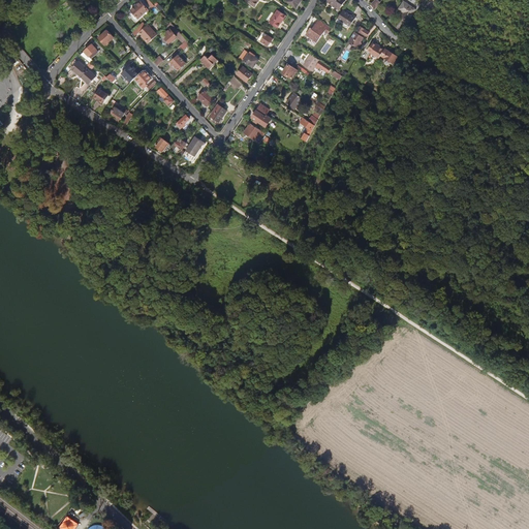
[(341,9),(347,0),(331,0),(330,2),(341,9)]
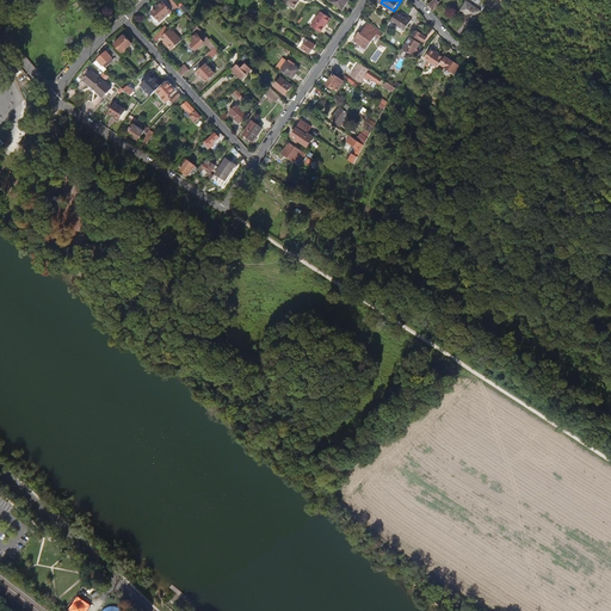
[(433,11),(440,0),(430,0),(427,5),(433,11)]
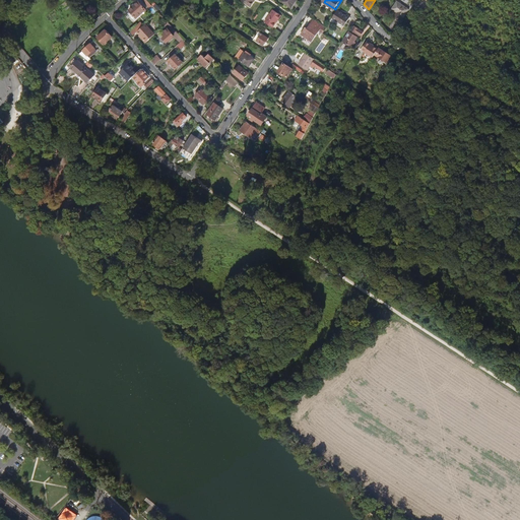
[(137,17),(146,9),(139,1),(130,10),(137,17)]
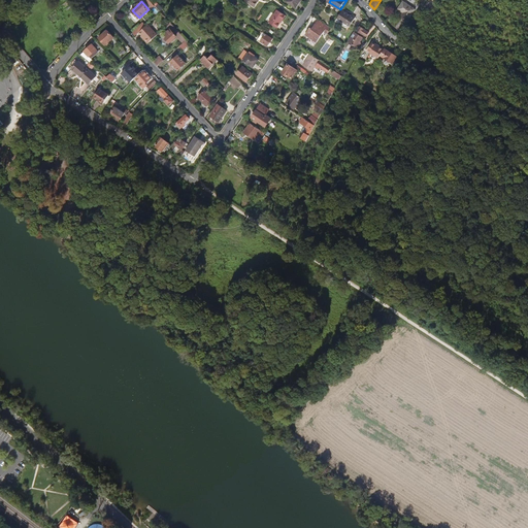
[(406,21),(415,9),(403,1),(398,8),(403,12),(400,17),(406,21)]
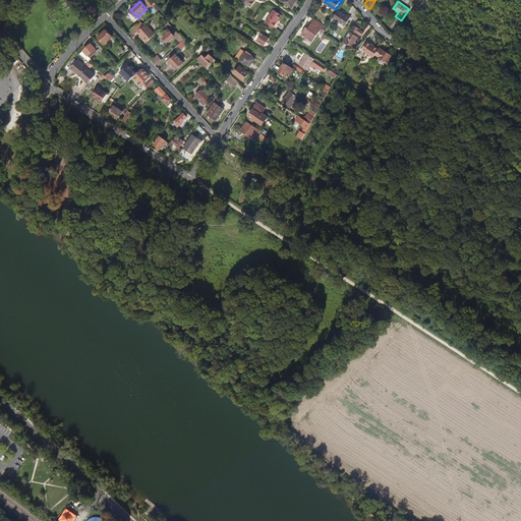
[(274,27),(282,15),(274,10),(266,22),(274,27)]
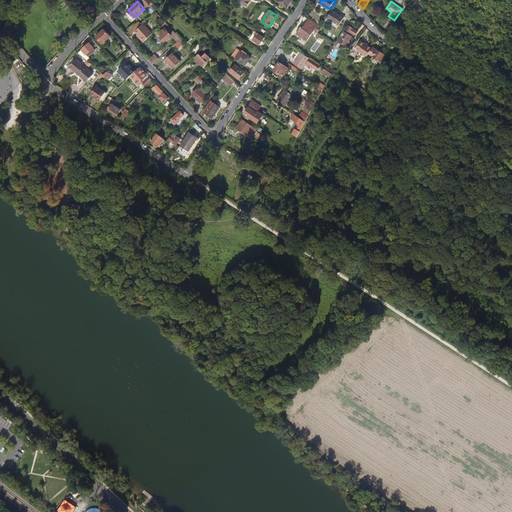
[(340,26),(346,17),(342,15),(342,16),(333,10),(328,18),(335,23),(340,26)]
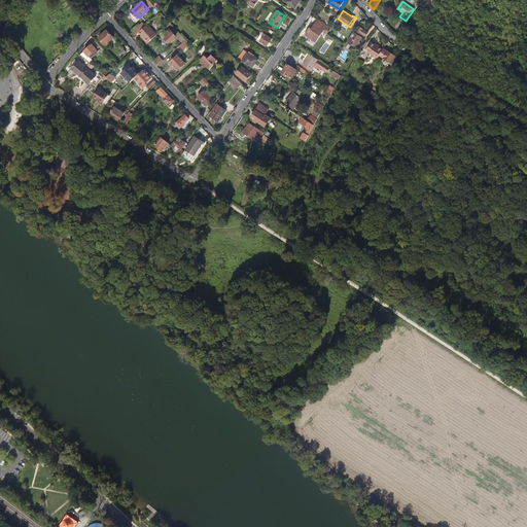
[(317,42),(328,26),(318,20),(312,30),(311,29),(306,35),(317,42)]
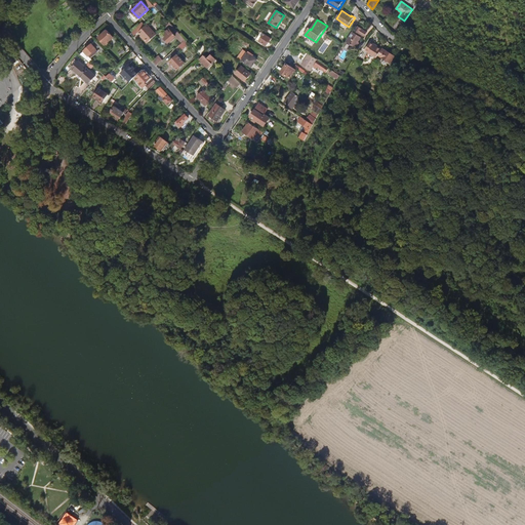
[(149,42),(156,35),(147,25),(138,33),(142,36),(143,35),(149,42)]
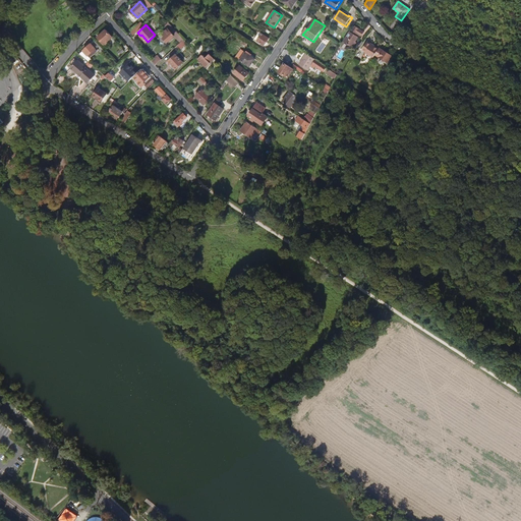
[(356,37),(357,34),(361,37),(364,32),(361,31),(362,29),(360,27),(360,29),(355,25),(351,33),(349,32),(343,40),(353,47),(356,43),(355,43),(358,38),(356,37)]
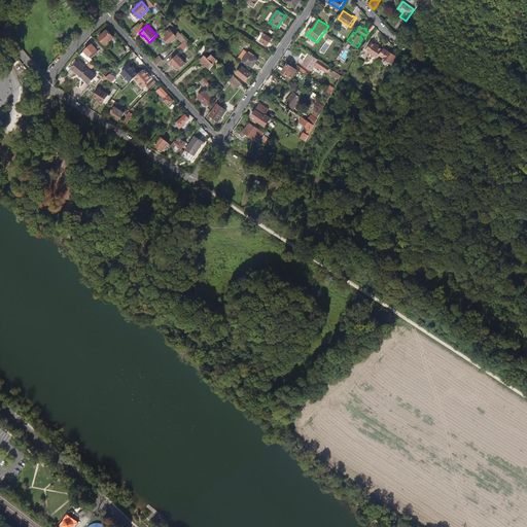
[(177,35),(170,28),(165,33),(167,36),(166,37),(170,41),(177,35)]
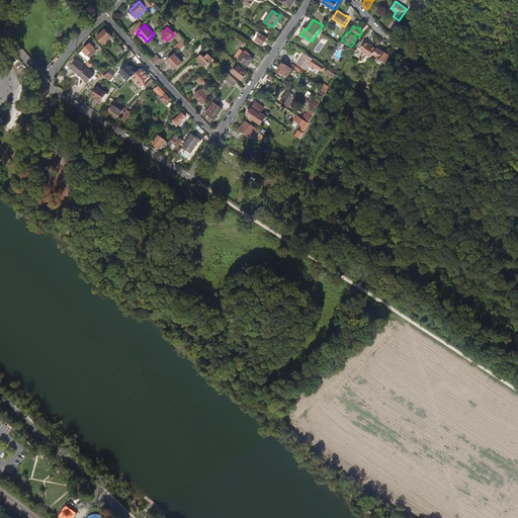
[(104,45),(112,37),(106,30),(98,37),(104,45)]
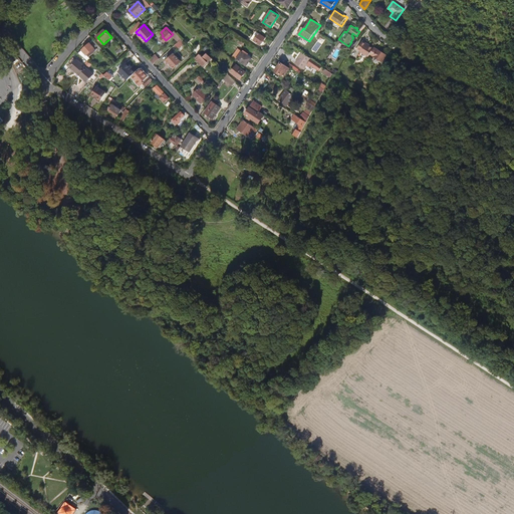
[(260,45),(266,36),(257,30),(251,38),(260,45)]
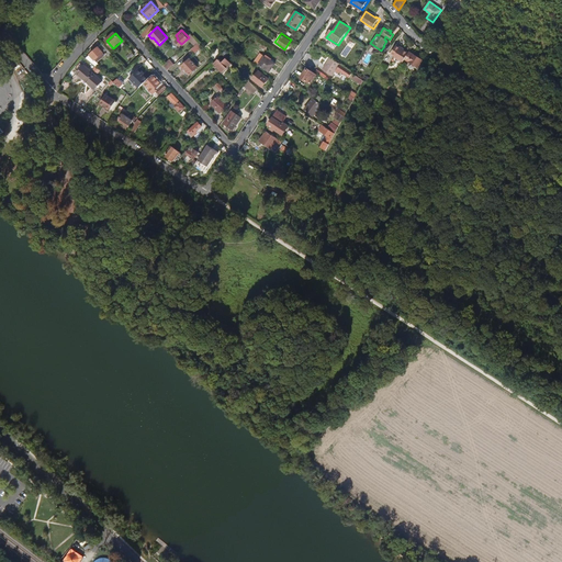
[(193,54),(201,46),(198,42),(190,49),(193,54)]
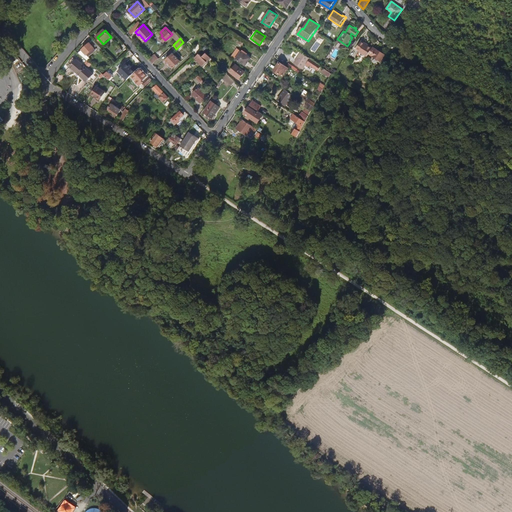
[(88,55),(99,45),(94,40),(79,53),(89,62),(92,59),(88,55)]
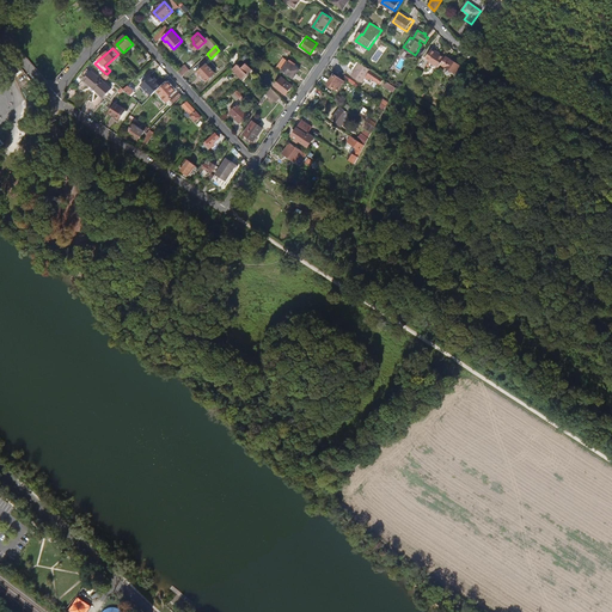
[(441,63),(445,57),(436,53),(438,51),(433,49),(426,59),(429,61),(427,66),(436,72),(441,63)]
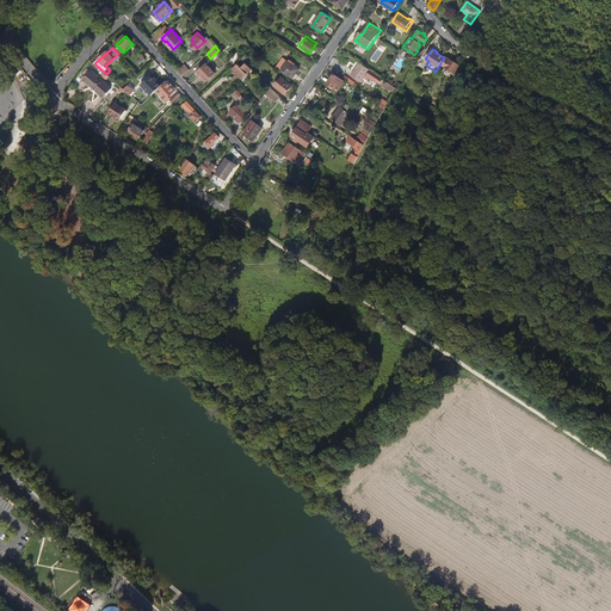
[(294,76),(300,67),(289,60),(284,56),(278,63),(283,67),(282,68),(294,76)]
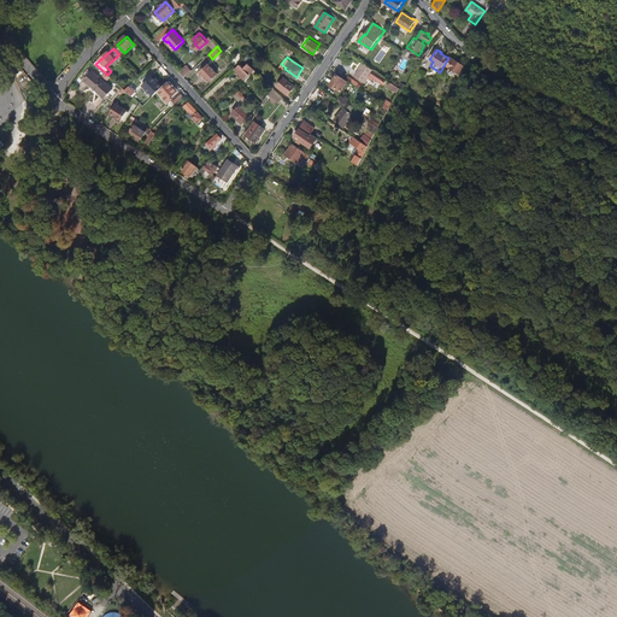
[(458,74),(463,66),(450,57),(448,58),(445,64),(458,74)]
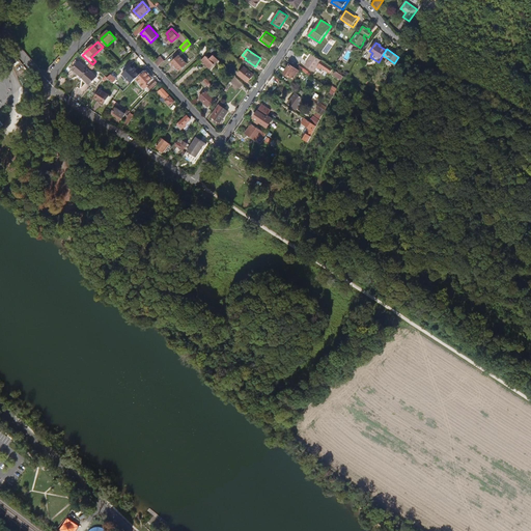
[(10,57),(15,54),(11,50),(4,56),(10,62),(12,60),(10,57)]
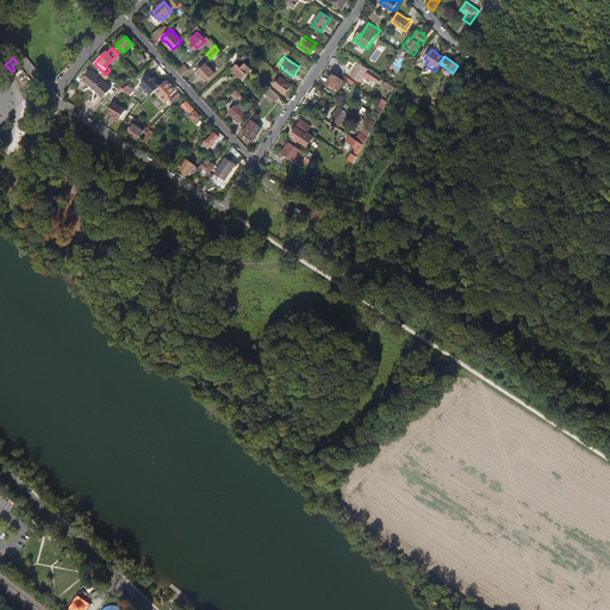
[(242,78),(251,68),(246,62),(241,67),(237,63),(232,68),(242,78)]
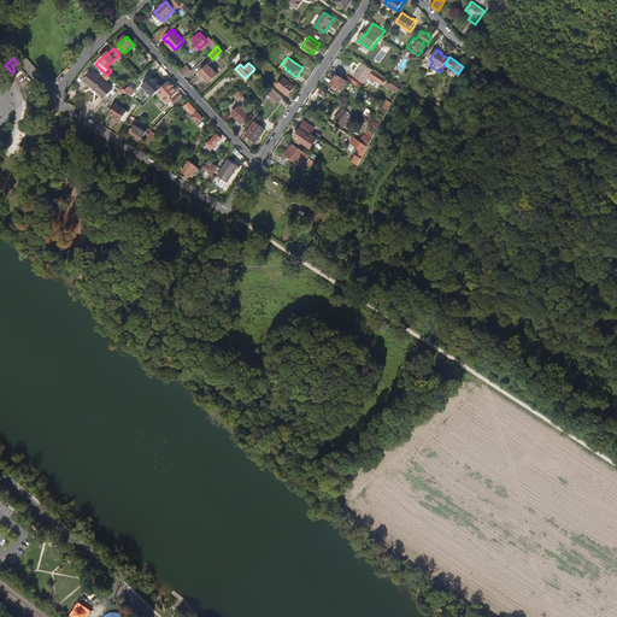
[(385,83),(387,78),(363,63),(354,76),(365,83),(371,75),(385,83)]
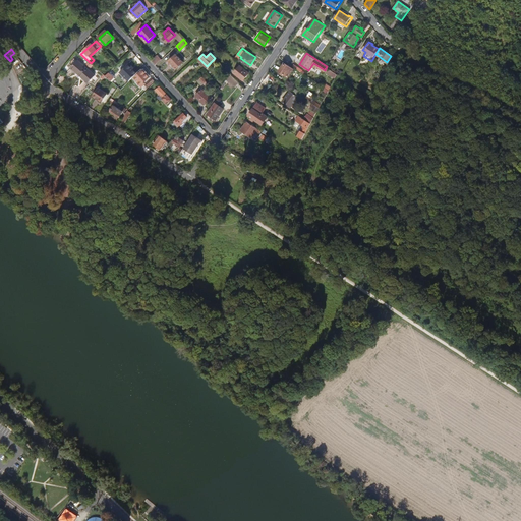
[(183,62),(176,54),(169,61),(176,68),(183,62)]
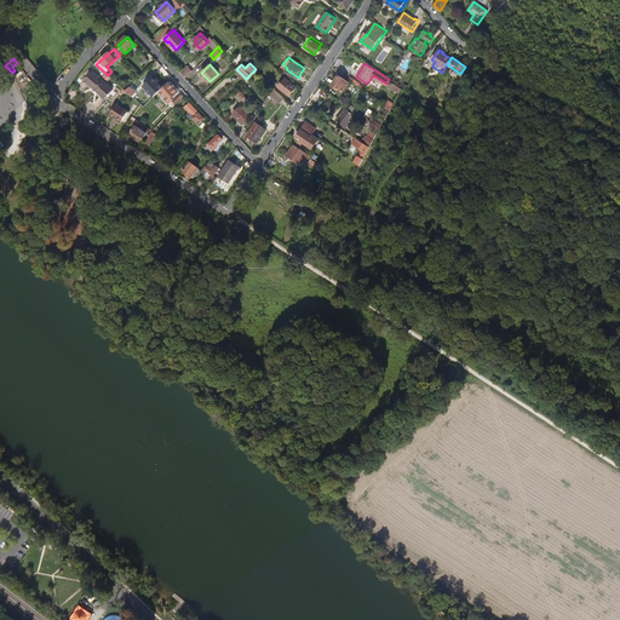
[(185,78),(193,72),(188,67),(181,73),(185,78)]
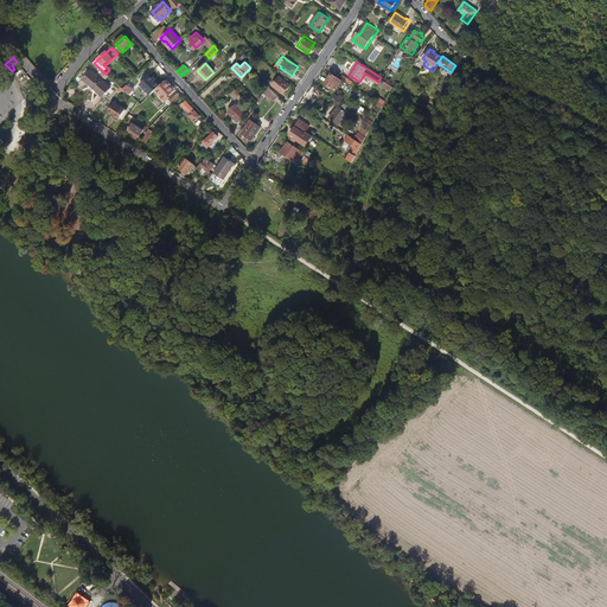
[(94,88),(102,80),(91,70),(83,80),(94,88)]
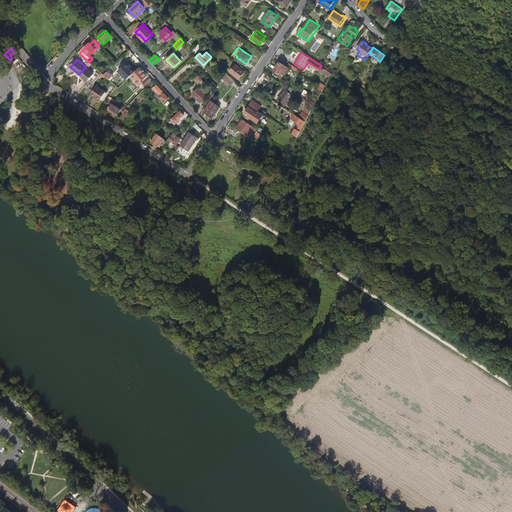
[(283,75),(288,67),(280,61),(275,69),(283,75)]
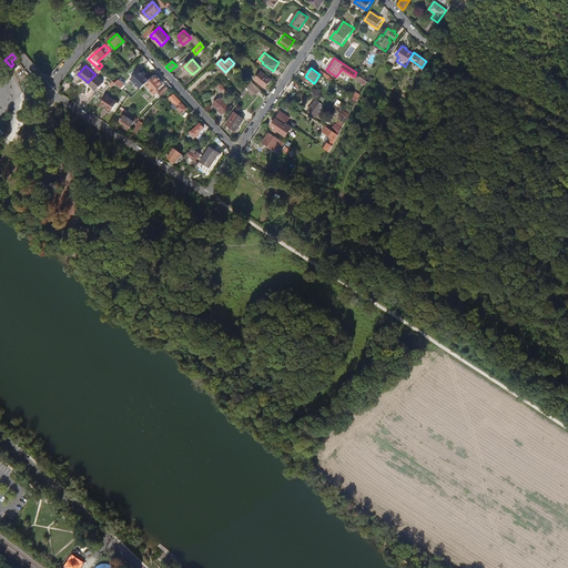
[(151,80),(141,69),(132,79),(142,89),(151,80)]
